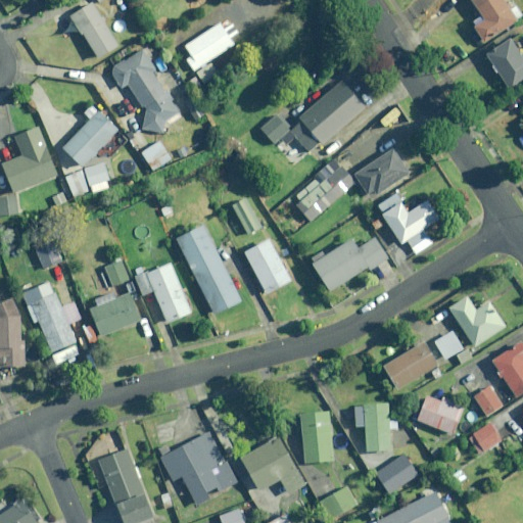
[(122,45),(95,0),(72,14),(83,34),(85,33),(100,58),(122,45)]
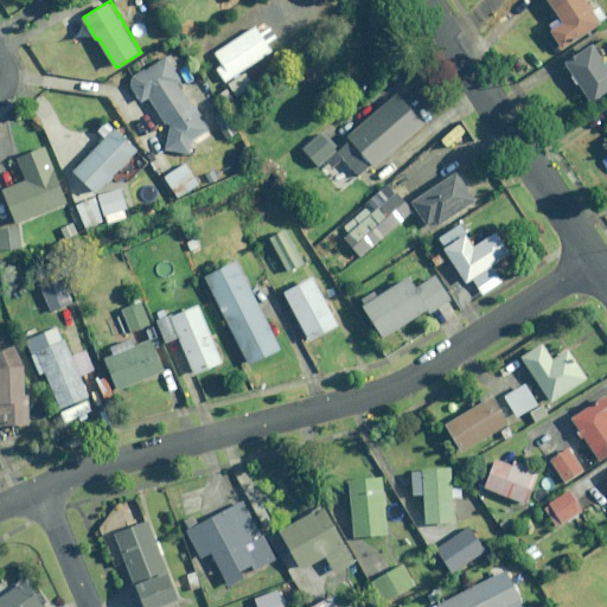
[(606,24),(590,0),(549,0),(561,18),(549,25),(566,50),(606,24)]
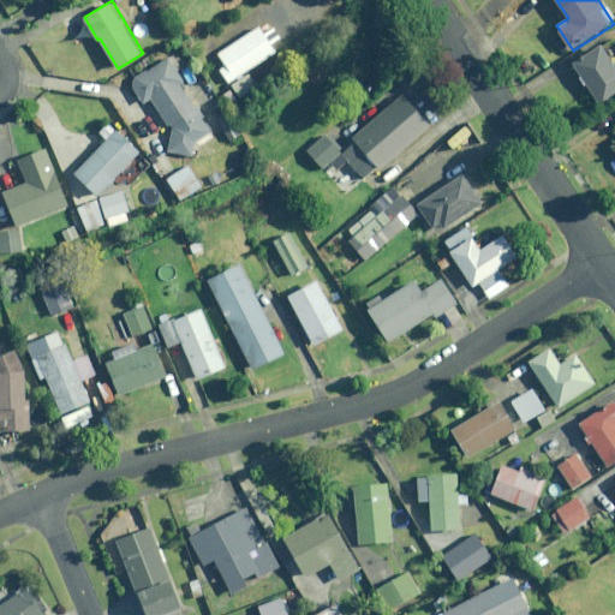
[(245,76),(244,75),(278,52),(260,25),(219,53),(227,66),(220,70),(230,84),(238,78),(239,81),(220,93),(230,107),(260,87),(250,73),(245,76)]
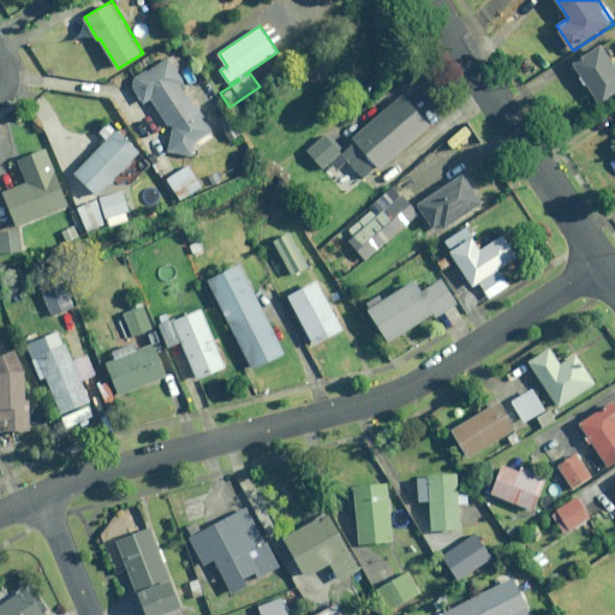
[(614,60),(604,43),(574,63),(603,107),(614,100),(614,60)]
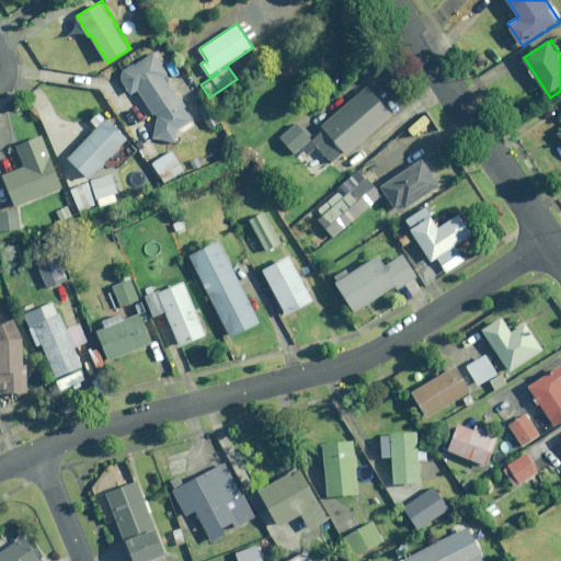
[(179,129),(194,119),(163,77),(169,73),(152,53),(136,65),(134,63),(124,70),(126,72),(119,77),(135,98),(140,93),(158,116),(155,139),(178,142),(179,129)]
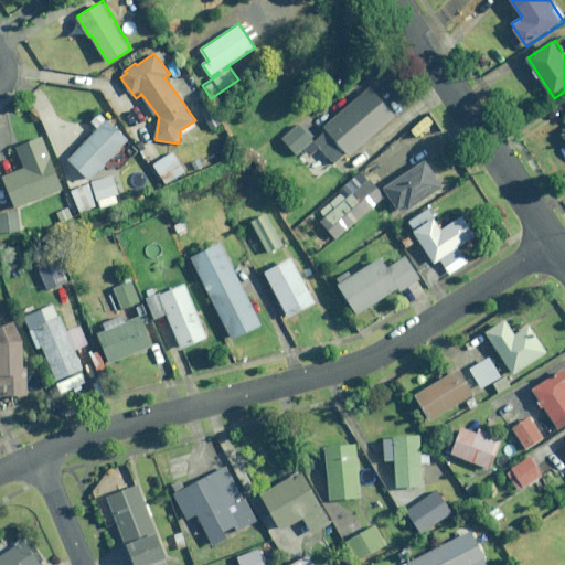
[(351,157),(398,113),(372,84),(324,126),(327,129),(315,139),(299,121),(281,138),(298,157),(315,141),(336,166),(349,153),(351,157)]
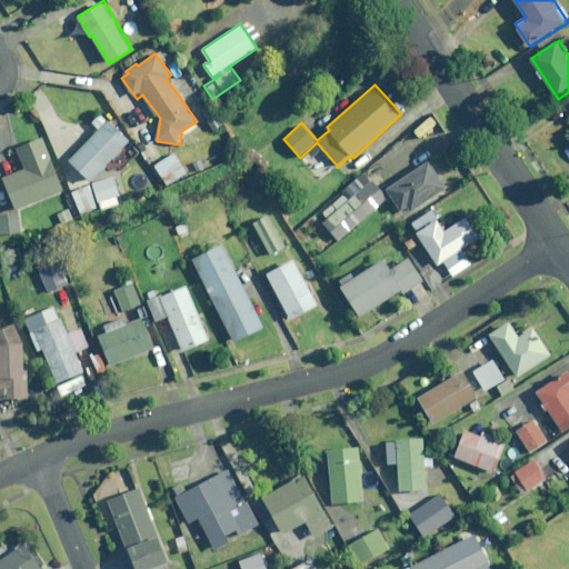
[(92,181),(130,140),(101,112),(92,122),(99,128),(69,160),(92,181)]
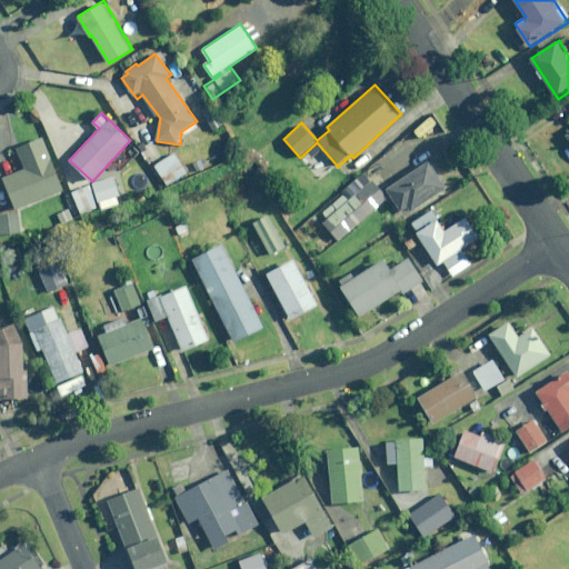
[(67,189),(45,136),(17,147),(26,169),(5,178),(18,209),(67,189)]
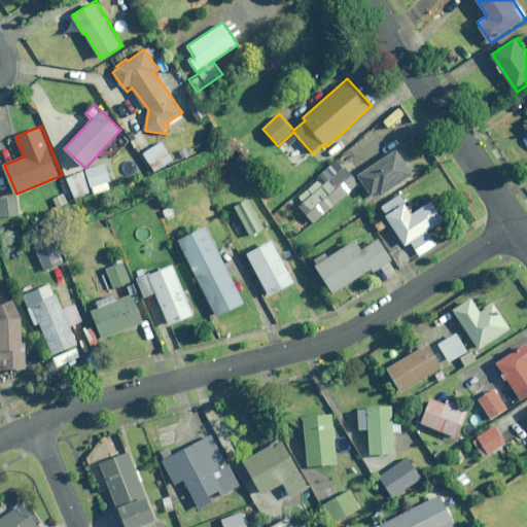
[(162,140),(143,152),(155,172),(174,160),(162,140)]
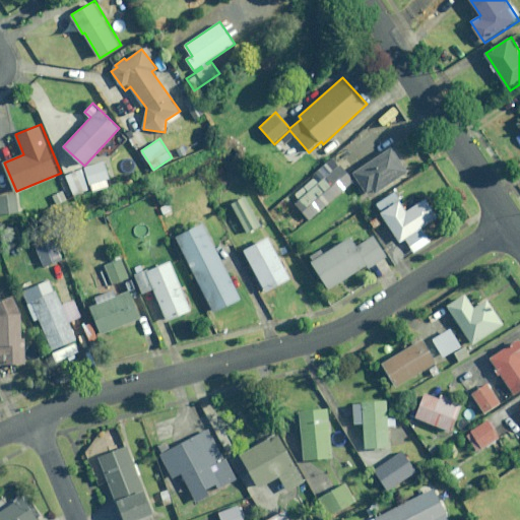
[(394,145),(354,173),(369,194),(375,190),(377,193),(411,170),(394,145)]
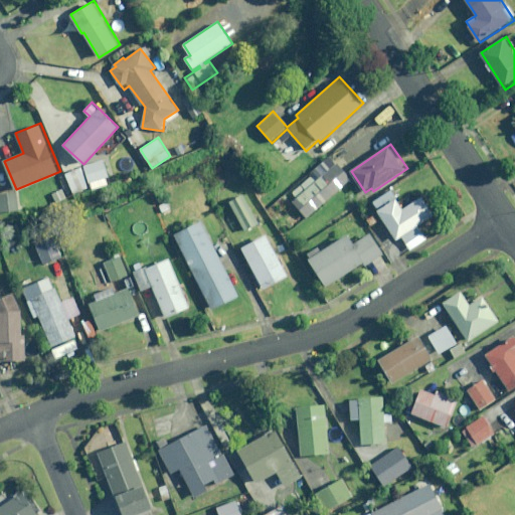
[(308,218),(350,180),(347,177),(350,175),(346,170),(349,167),(338,155),(321,170),(324,174),(318,179),(314,174),(293,192),(297,197),(293,201),(308,218)]
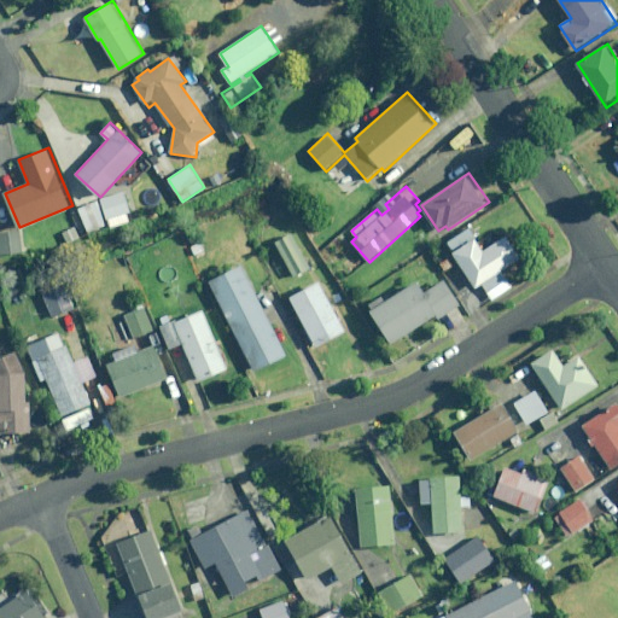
[(123,191),(79,208),(87,231),(109,223),(110,227),(133,219),(123,191)]
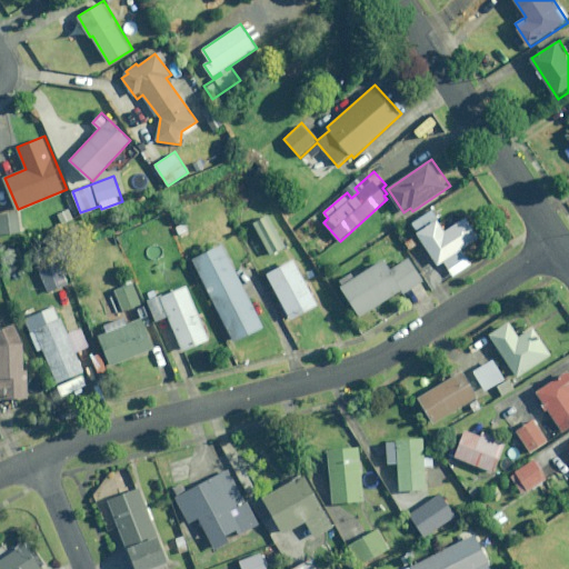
[(18,211),(0,212),(0,235),(20,232),(18,211)]
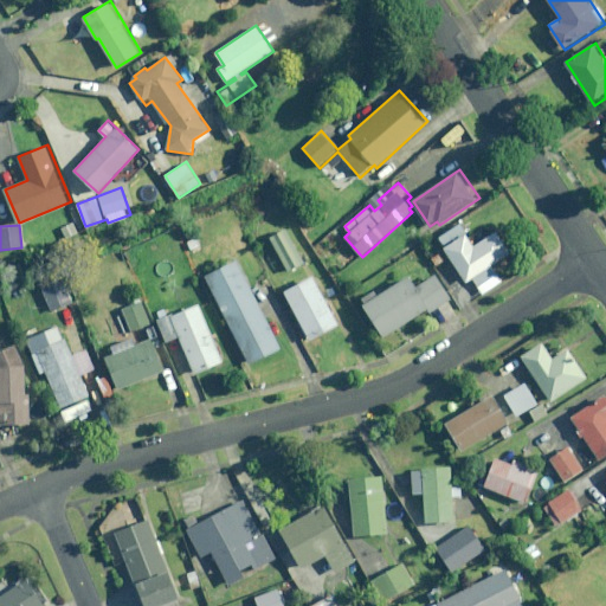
[(469,233),(445,247),(466,282),(474,277),(479,285),(500,272),(495,264),(513,253),(498,230),(495,232),(491,227),(484,232),(482,229),(470,236),(469,233)]
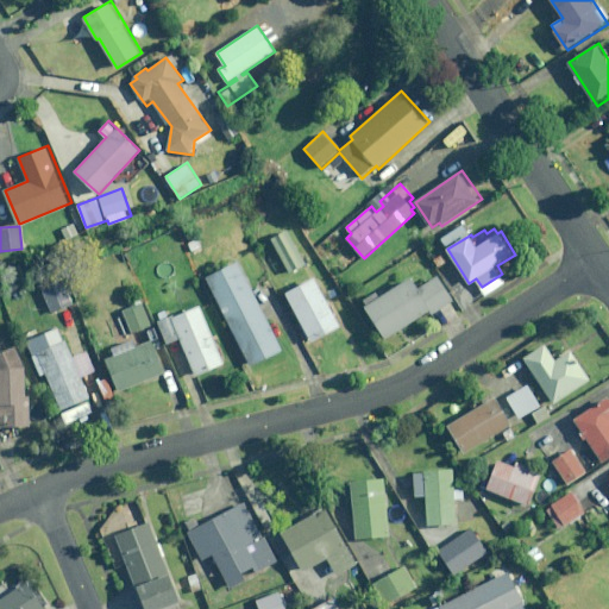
[(289,230),(272,238),(290,272),(307,263),(289,230)]
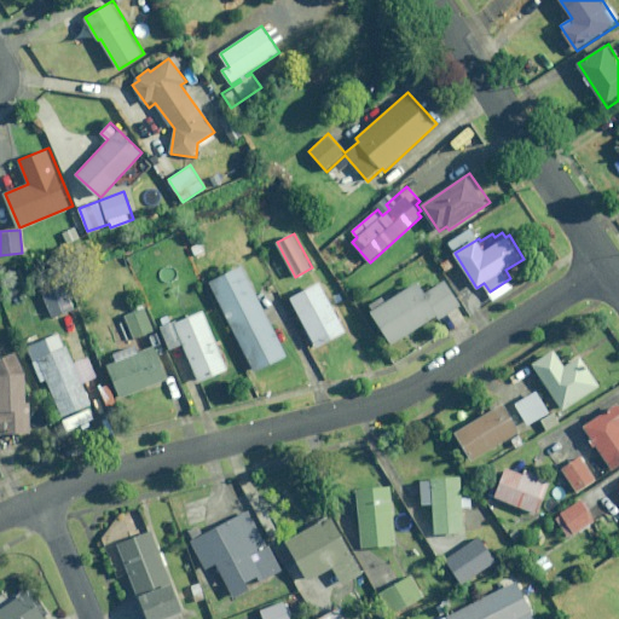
[(243,265),(210,281),(255,372),(289,356),(243,265)]
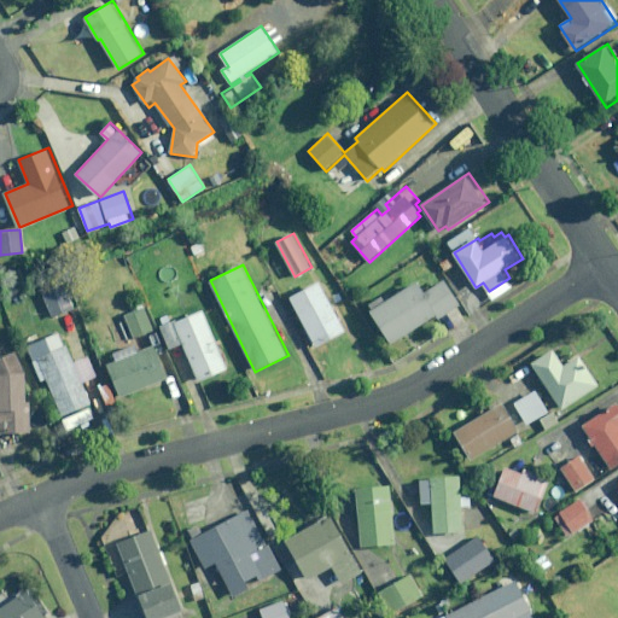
[(63,273),(39,283),(52,318),(76,308),(63,273)]
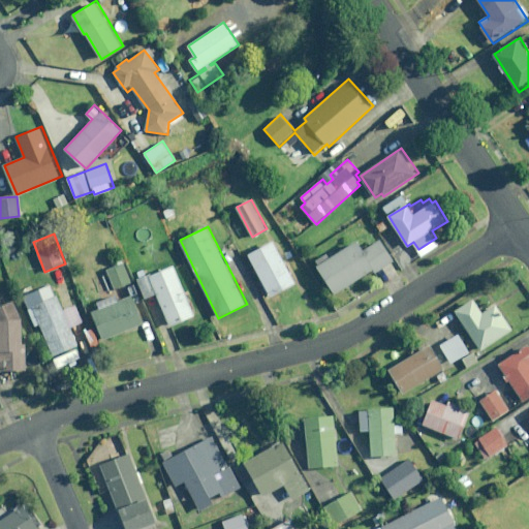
[(331,253),(317,261),(336,293),(373,271),(375,274),(397,261),(383,238),(365,248),(360,240),(332,256),(331,253)]
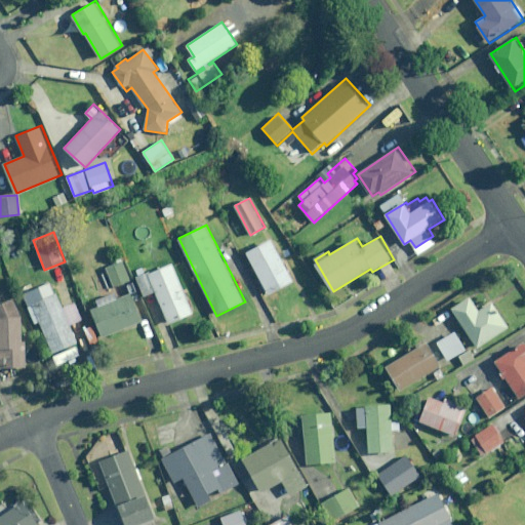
[(296,281),(273,240),(247,254),(261,279),(259,280),(269,296),(296,281)]
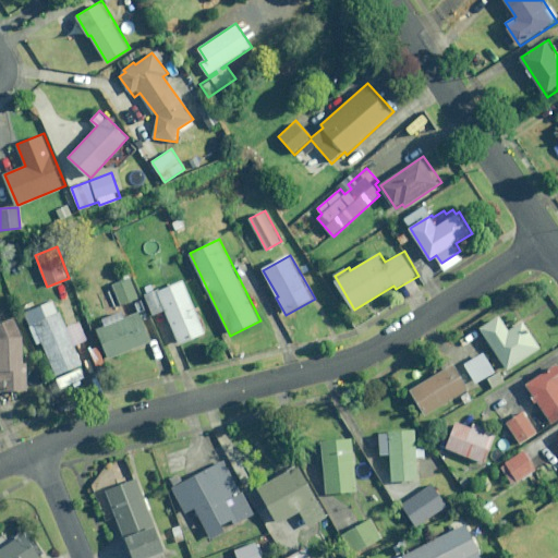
[(131,276),(112,282),(120,304),(138,298),(131,276)]
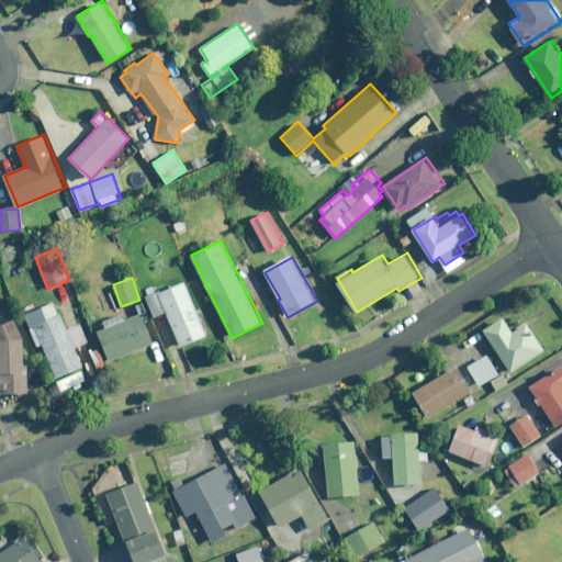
[(210,335),(187,282),(159,294),(157,290),(146,295),(156,318),(167,313),(182,347),(210,335)]
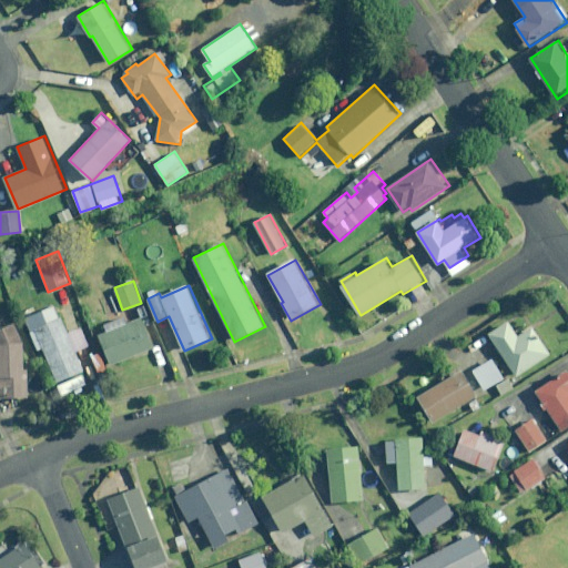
[(63,316),(36,328),(58,383),(85,372),(78,353),(92,346),(83,325),(69,332),(63,316)]
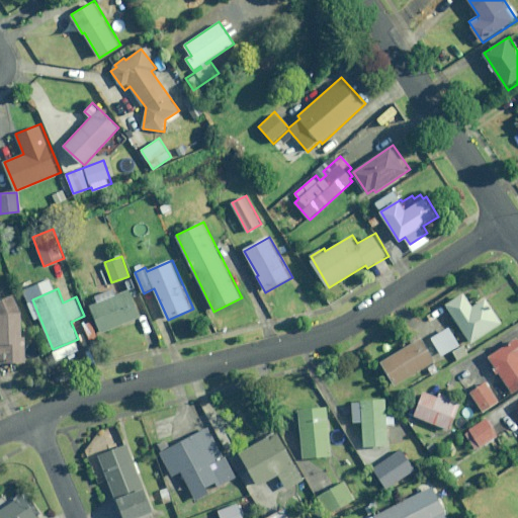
[(101,333),(143,315),(132,288),(116,295),(114,288),(95,296),(97,303),(89,306),(101,333)]
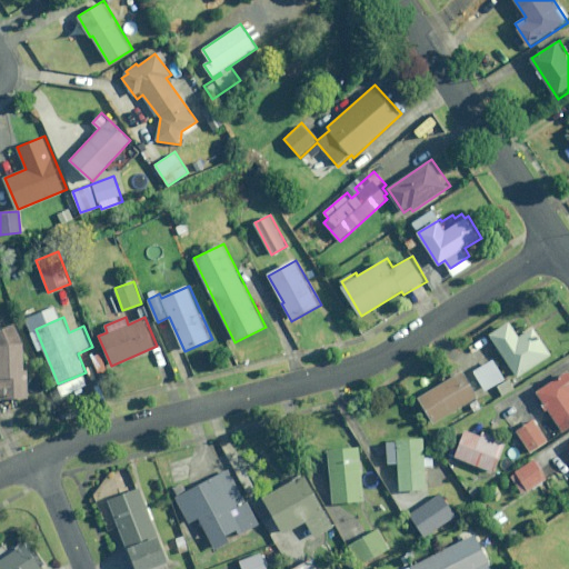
[(511,321),(490,333),(518,376),(553,352),(537,326),(520,336),(511,321)]
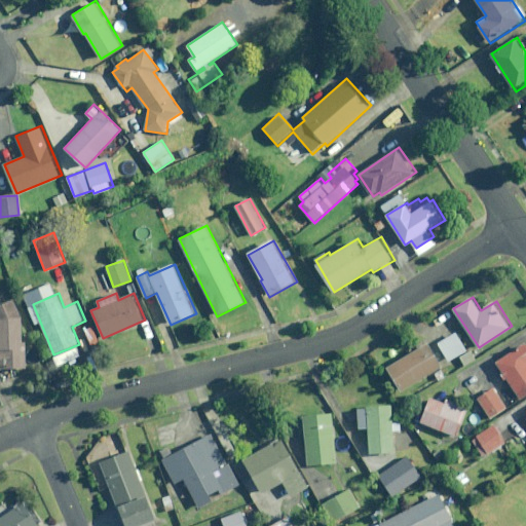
[(0,369),(27,370),(27,341),(24,341),(24,316),(15,299),(0,306),(0,369)]
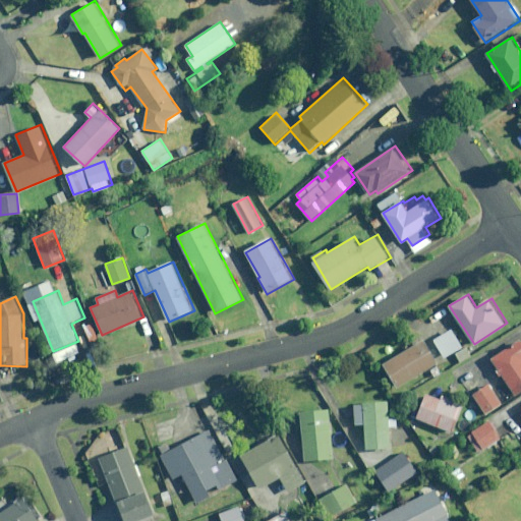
[(454,329),(435,339),(445,357),(464,347),(454,329)]
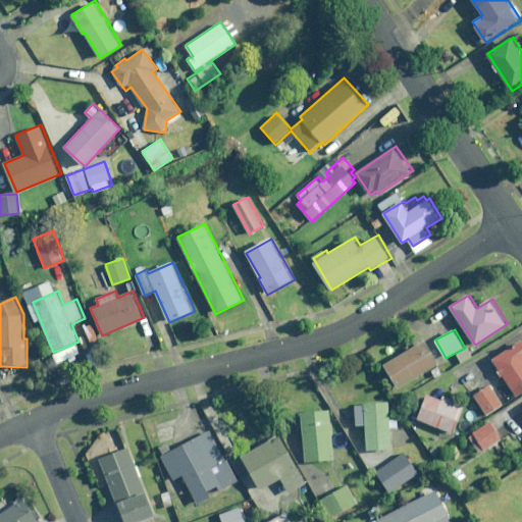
[(427,341),(385,364),(398,387),(440,364),(427,341)]
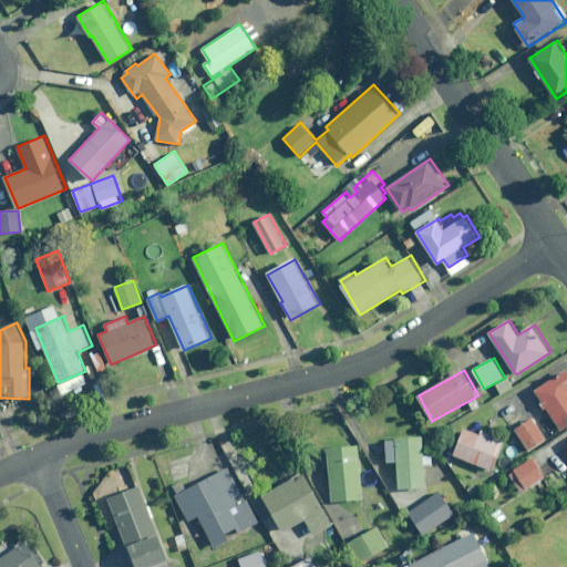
[(566,372),(537,390),(560,431),(566,426),(566,372)]
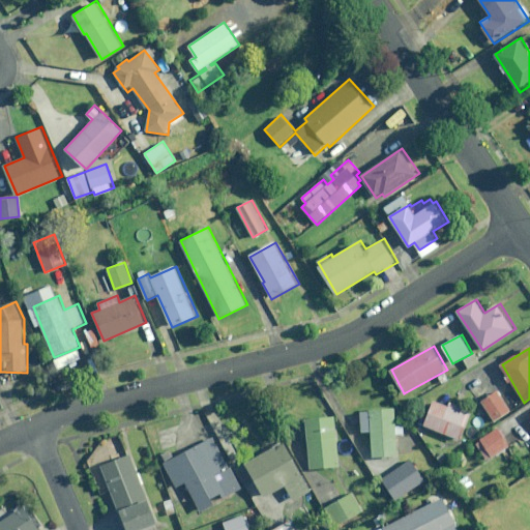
[(498,390),(481,401),(495,422),(511,411),(498,390)]
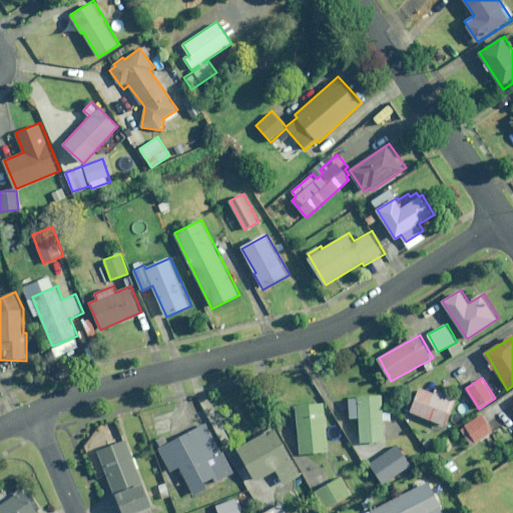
[(420,387),(411,411),(447,425),(458,397),(435,388),(434,393),(420,387)]
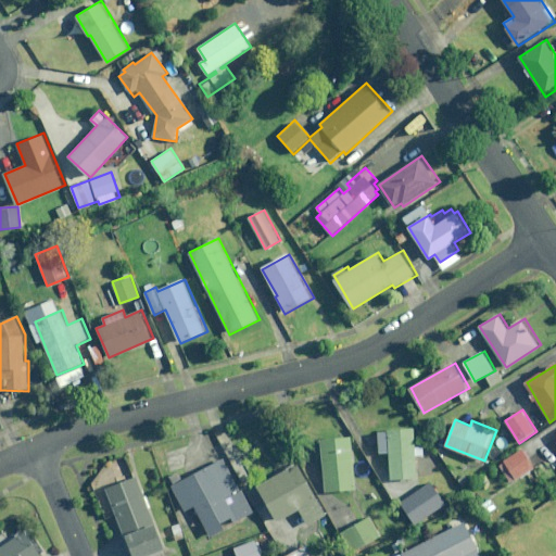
[(418,480),(416,428),(389,429),(389,431),(379,432),(379,454),(390,454),(391,480),(418,480)]
